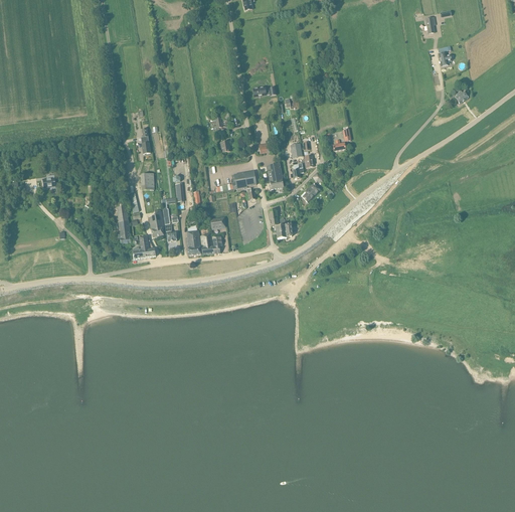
[(243,0),(243,3),(244,3),(245,9),(252,8),(251,1),(254,0),(243,0)]
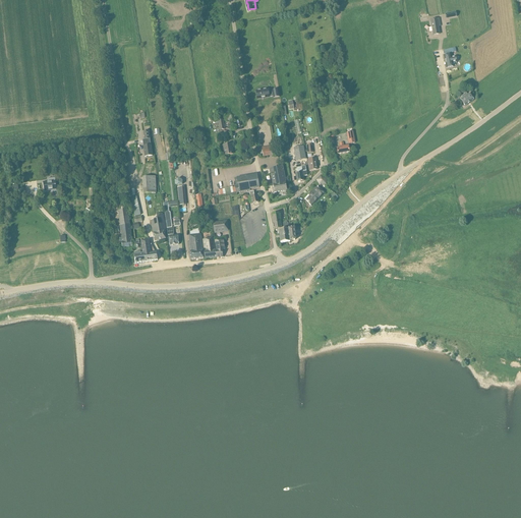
[(441,23),(439,15),(430,17),(432,33),(440,32),(439,23),(441,23)]
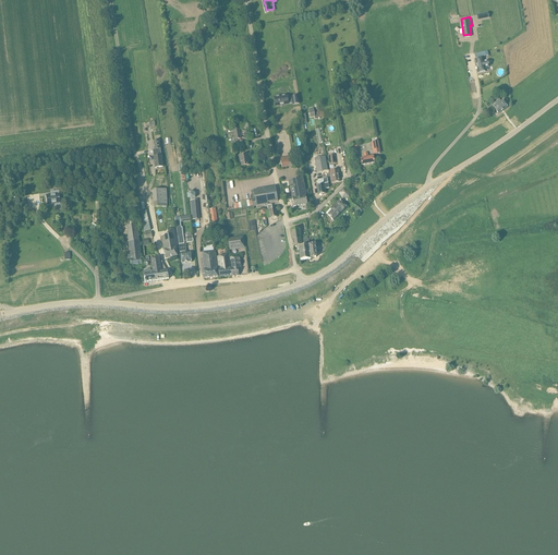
[(482,55),(477,56),(478,60),(476,60),(478,70),(485,69),(484,64),(489,63),(487,58),(483,59),(482,55)]
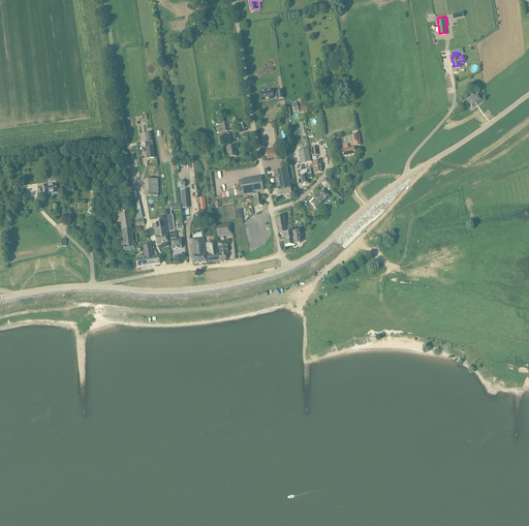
[(259,89),(261,98),(277,95),(278,97),(284,96),(282,88),(277,89),(277,91),(273,92),(272,88),(259,89)]
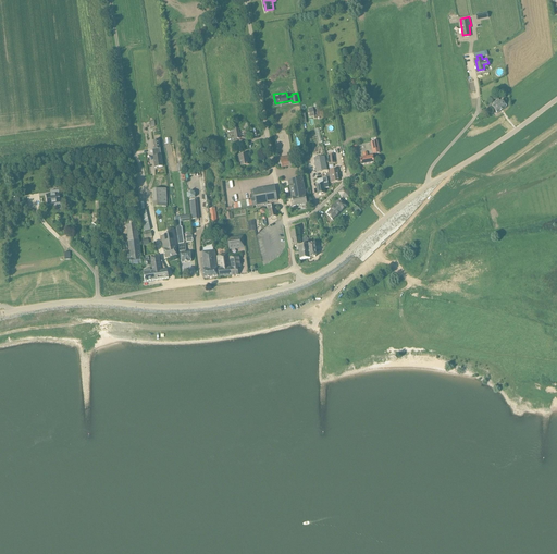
[(496,98),(493,100),(495,102),(492,103),(497,111),(507,103),(502,97),(499,98),(498,96),(496,97),(496,98)]
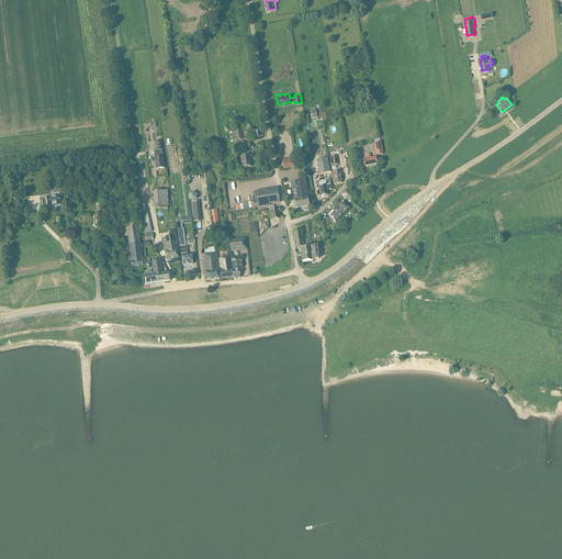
[(155,138),(157,155),(155,155),(156,166),(164,165),(163,154),(163,151),(161,146),(160,137),(155,138)]
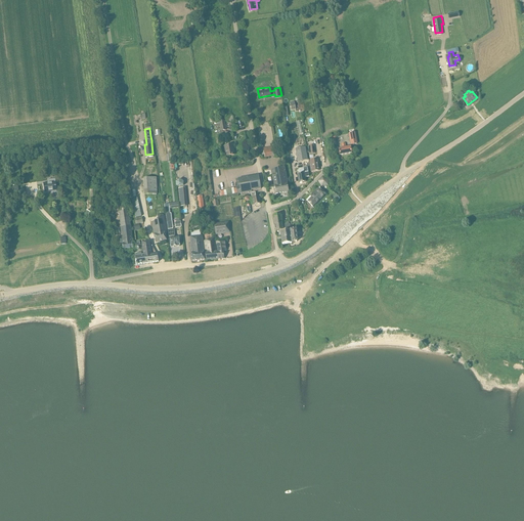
[(351,142),(357,141),(355,130),(349,131),(351,142)]
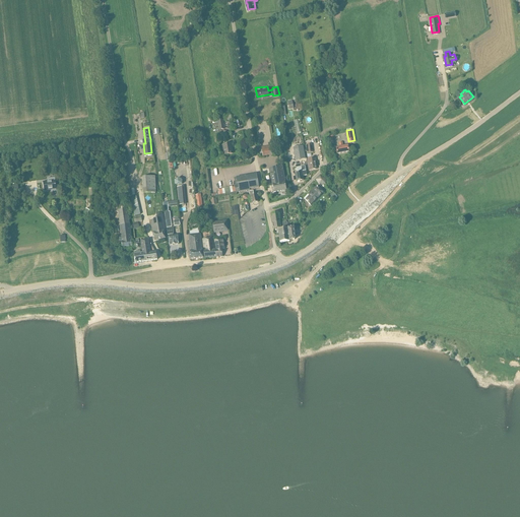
[(339,141),(339,144),(336,145),(337,151),(348,149),(347,142),(343,143),(342,140),(339,141)]
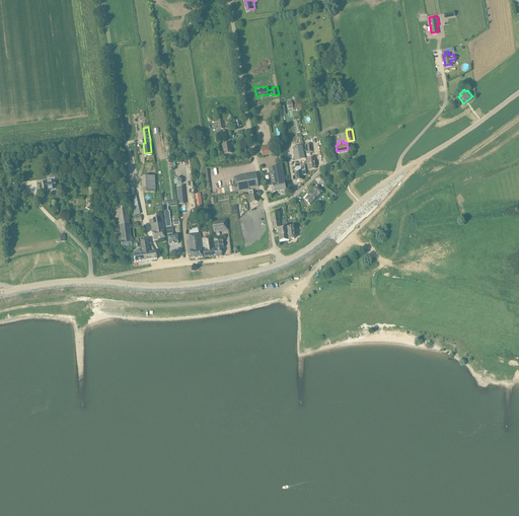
[(222,142),(224,152),(232,150),(230,141),(222,142)]
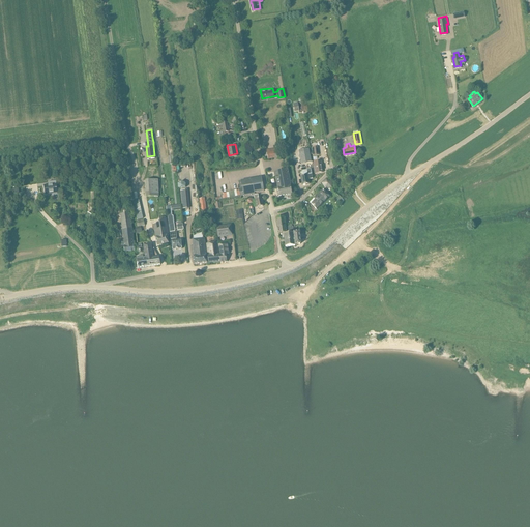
[(277,155),(276,145),(266,147),(267,156),(277,155)]
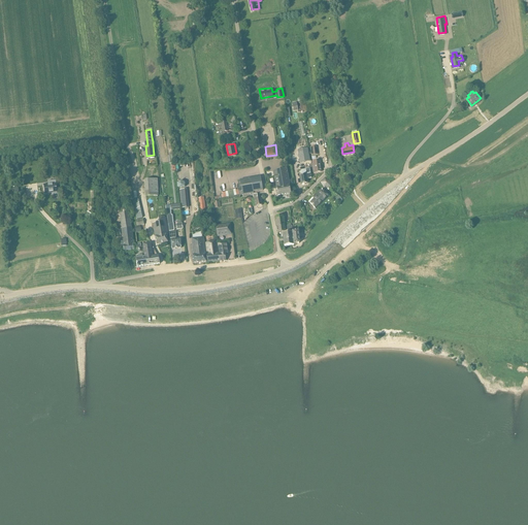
[(296,146),(298,156),(308,154),(306,144),(296,146)]
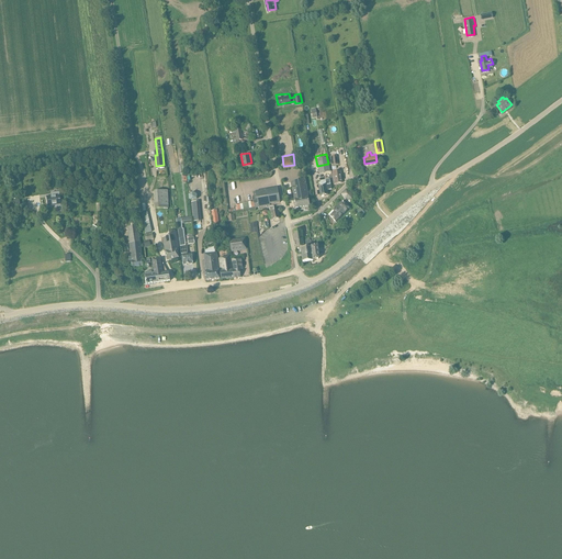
[(340,168),(332,169),(334,181),(343,180),(340,168)]
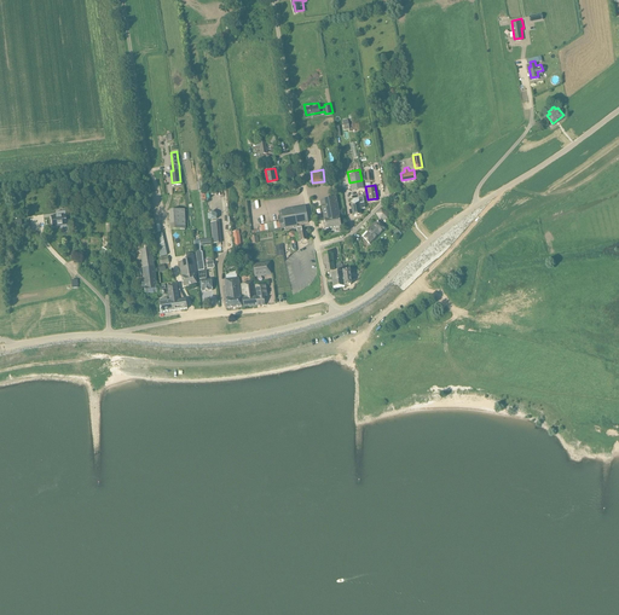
[(353,196),(354,202),(351,202),(353,213),(362,212),(360,206),(365,206),(363,193),(353,196)]
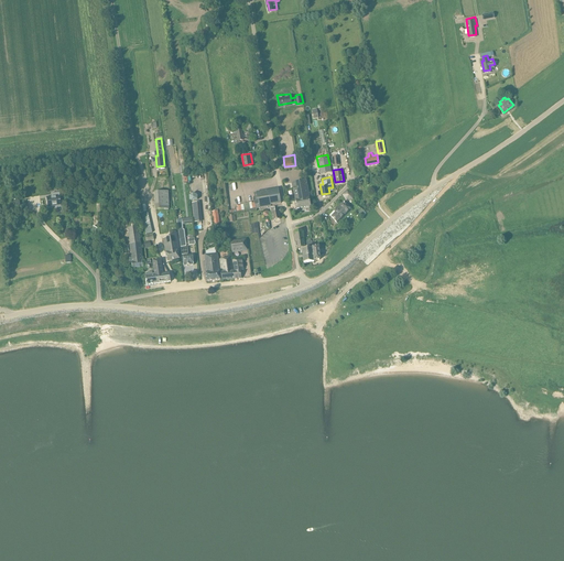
[(308,195),(310,195),(306,177),(292,180),(296,206),(311,204),(308,195)]
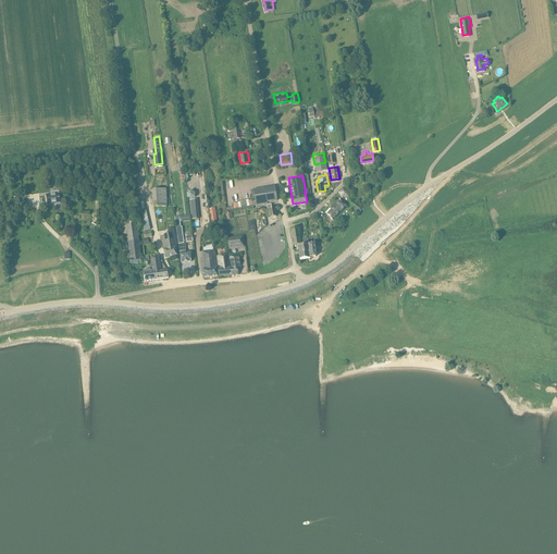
[(274,183),(263,185),(250,187),(252,196),(251,196),(252,204),(267,201),(267,200),(277,198),(274,183)]
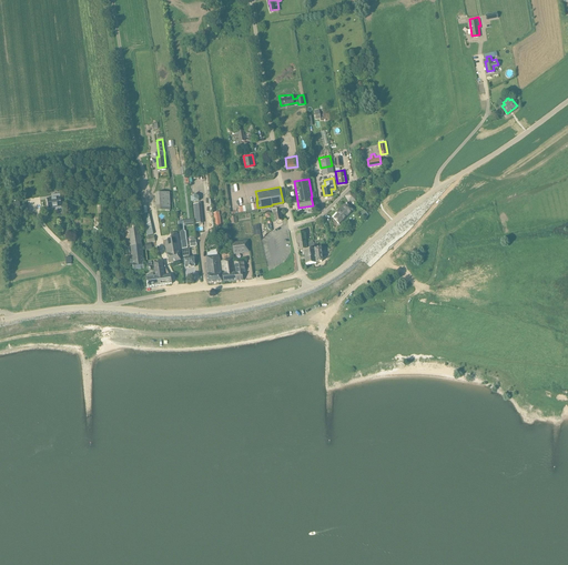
[(155,190),(156,209),(170,208),(169,189),(155,190)]
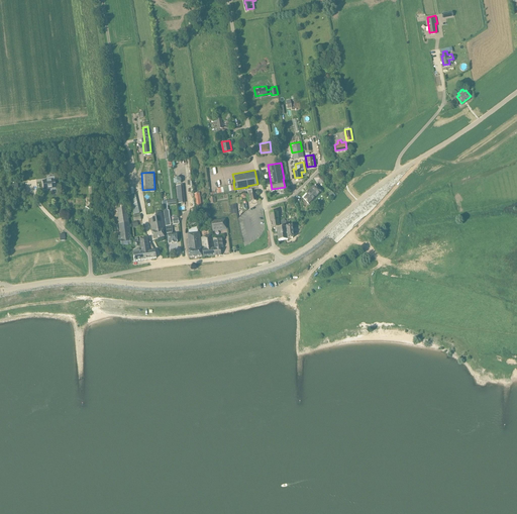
[(323,174),(318,172),(314,177),(318,182),(323,180),(324,175),(323,174)]
